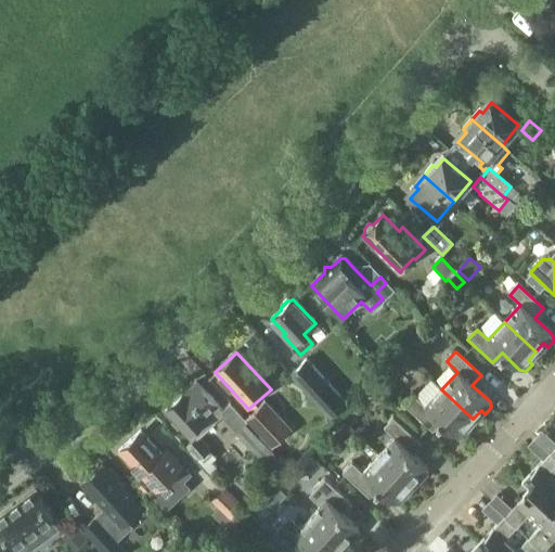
[(346,406),(306,361),(291,375),(331,419),(346,406)]
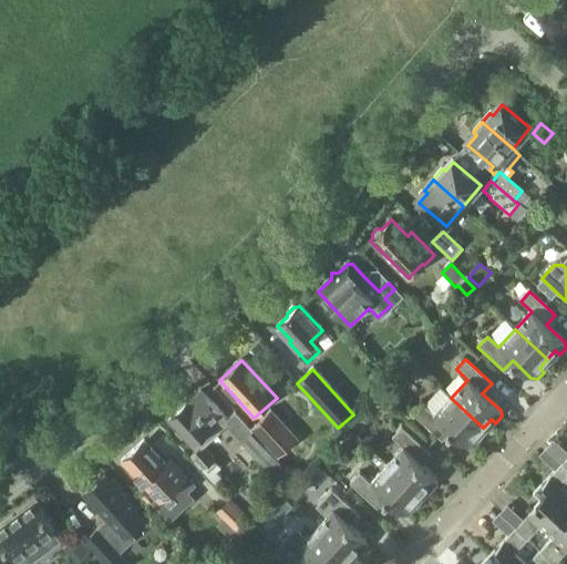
[(179,411),(169,421),(193,445),(198,452),(192,458),(189,460),(202,473),(215,488),(222,481),(216,475),(222,471),(216,464),(214,462),(203,449),(227,427),(229,424),(226,422),(200,393),(192,401),(191,400),(188,403),(186,401),(177,409),(179,411)]
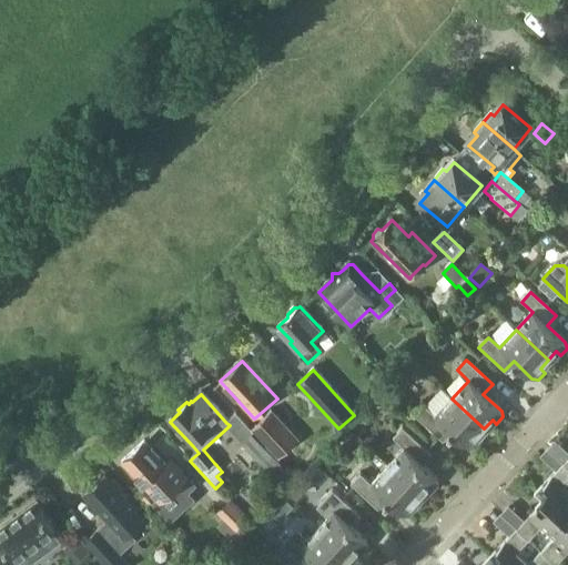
[(484,429),(452,399),(435,416),(424,405),(415,415),(440,440),(449,430),(467,446),(474,449),(480,441),(476,437),(484,429)]
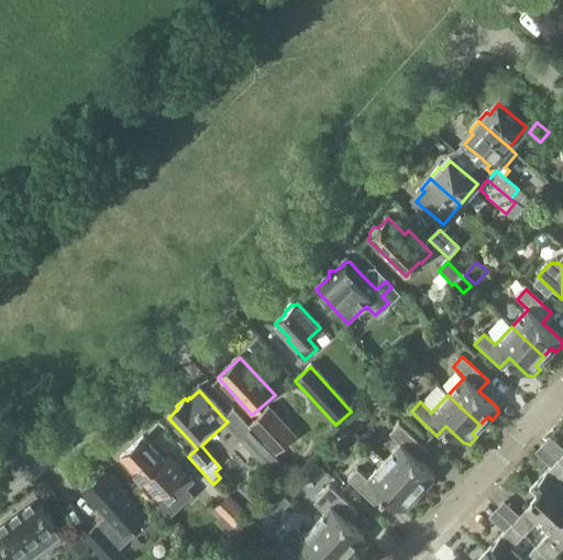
[(269,408),(250,427),(277,457),(297,438),(269,408)]
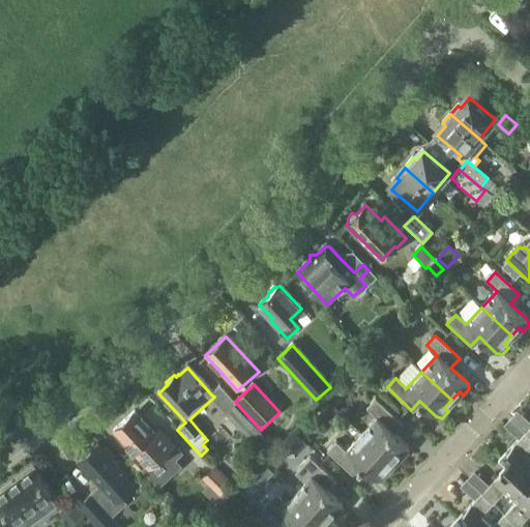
[(361,435),(392,464),(400,456),(404,460),(410,452),(408,447),(391,432),(400,422),(376,400),(366,409),(377,419),(361,435)]
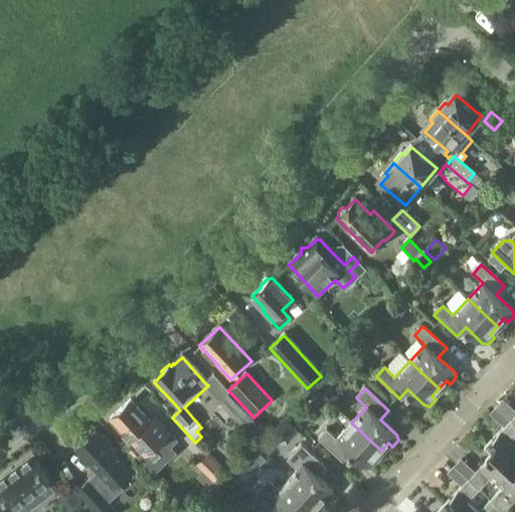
[(228,393),(219,402),(242,427),(250,436),(260,446),(269,437),(260,428),(228,393)]
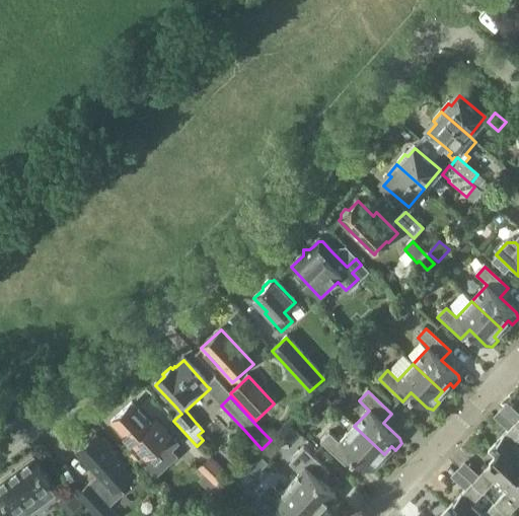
[(130,404),(110,423),(120,432),(119,438),(130,450),(135,449),(142,456),(142,461),(151,471),(158,470),(172,457),(174,450),(170,446),(175,442),(155,420),(150,425),(130,404)]
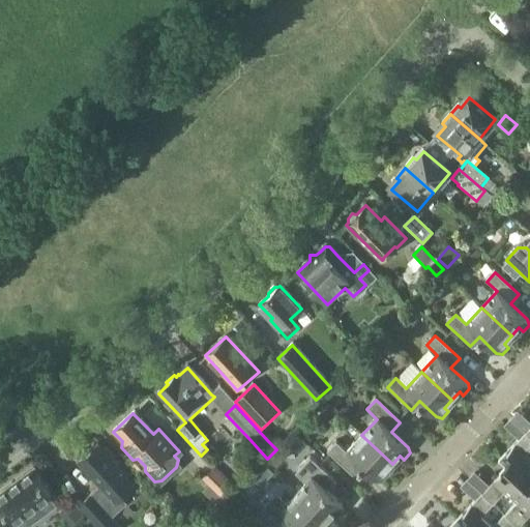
[(529,488),(529,461),(525,457),(529,451),(529,436),(527,433),(500,462),(507,468),(508,467),(529,488)]
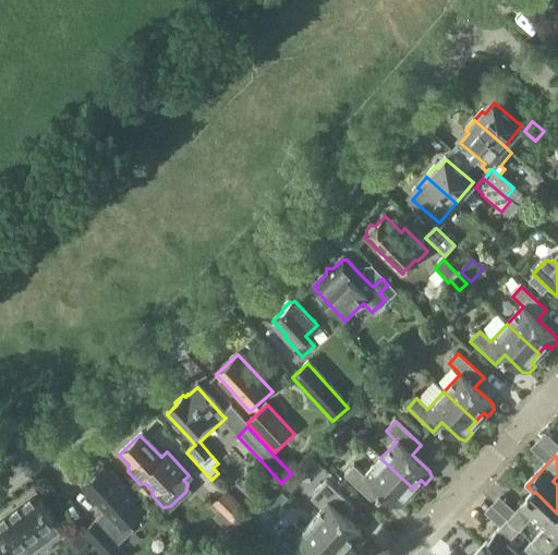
[(413,489),(380,458),(364,477),(353,466),(344,475),(370,499),(378,490),(396,506),(402,507),(409,501),(404,497),(413,489)]
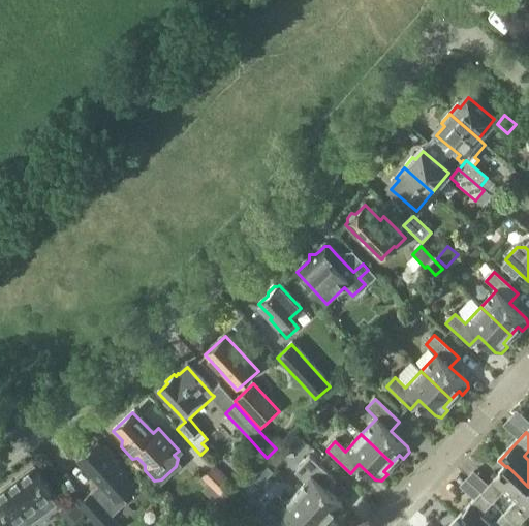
[(97,442),(78,461),(99,486),(79,504),(97,525),(119,525),(111,516),(125,502),(120,497),(134,484),(97,442)]
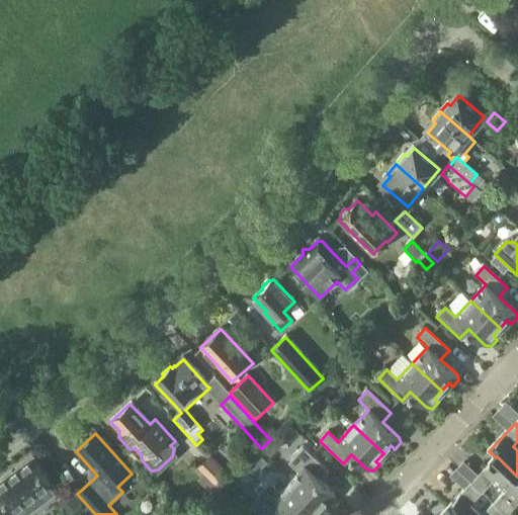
[(298,473),(289,483),(319,510),(326,503),(330,506),(336,500),(334,494),(318,479),(326,469),(303,448),(292,459),(292,467),(298,473)]
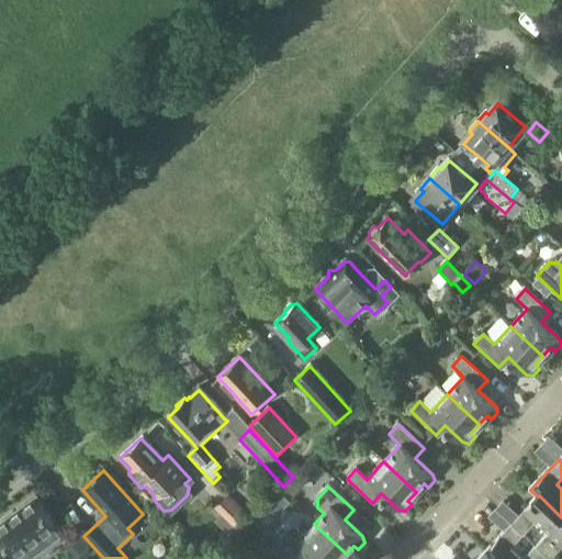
[(524,536),(536,523),(549,535),(536,548),(547,558),(552,558),(561,547),(561,517),(539,495),(538,496),(512,525),(524,536)]
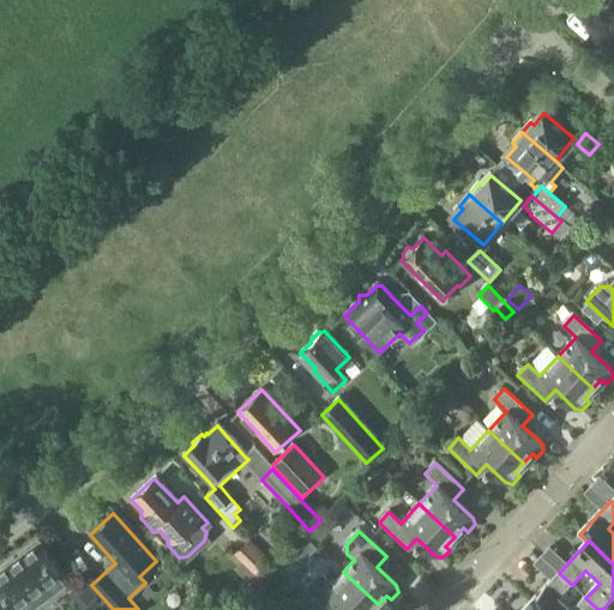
[(234,555),(242,563),(260,581),(274,568),(256,550),(247,542),(234,555)]
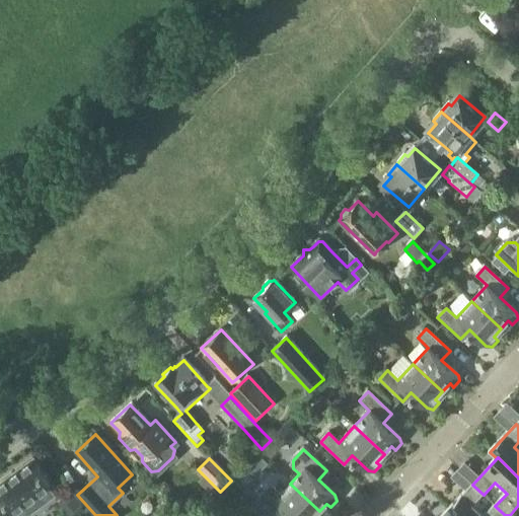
[(52,486),(33,461),(0,485),(0,497),(2,500),(0,501),(0,515),(7,515),(11,512),(12,514),(15,512),(18,515),(26,515),(55,496),(49,488),(52,486)]
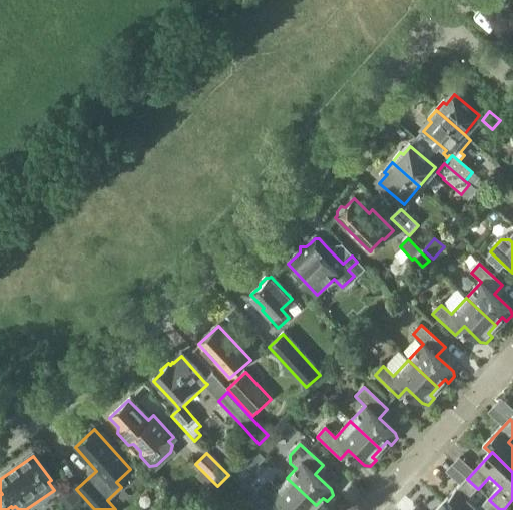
[(311,509),(316,505),(287,478),(278,488),(272,482),(264,482),(252,494),(271,509),(281,509),(285,506),(288,509),(311,509)]
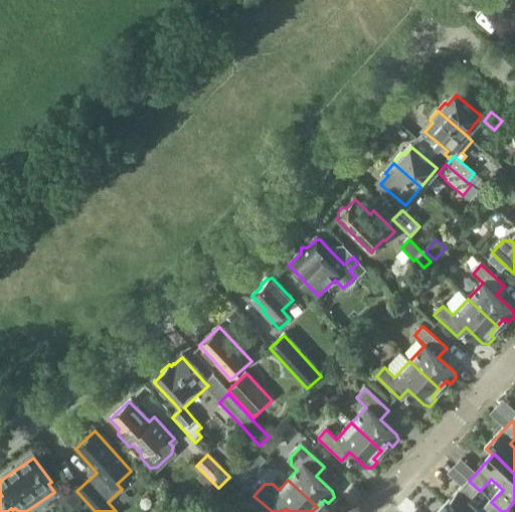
[(501,511),(491,502),(483,511),(476,511),(468,504),(480,491),(469,481),(444,507),(449,511),(501,511)]
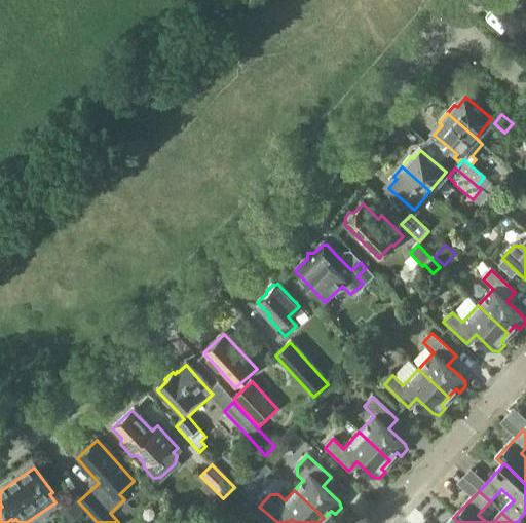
[(59,510),(69,522),(75,522),(84,516),(72,499),(59,510)]
